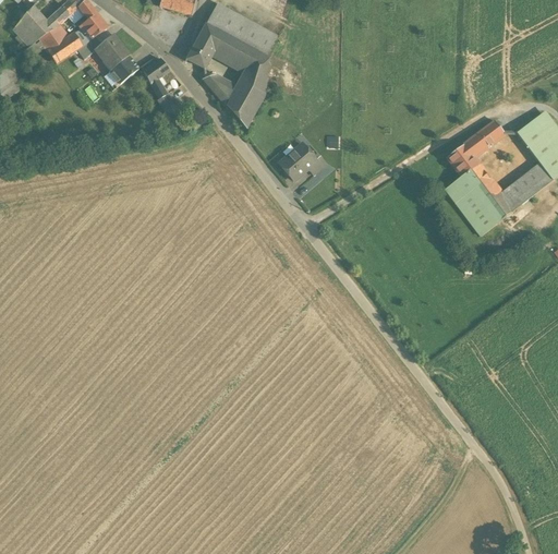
[(36,0),(35,2),(33,4),(37,9),(45,0),(36,0)]
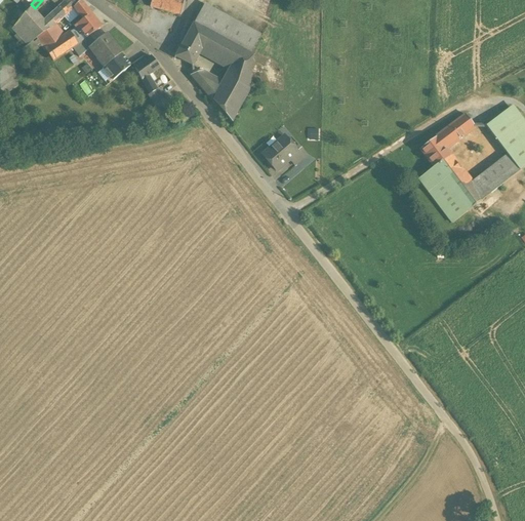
[(66,0),(59,4),(66,11),(74,4),(79,0),(66,0)]
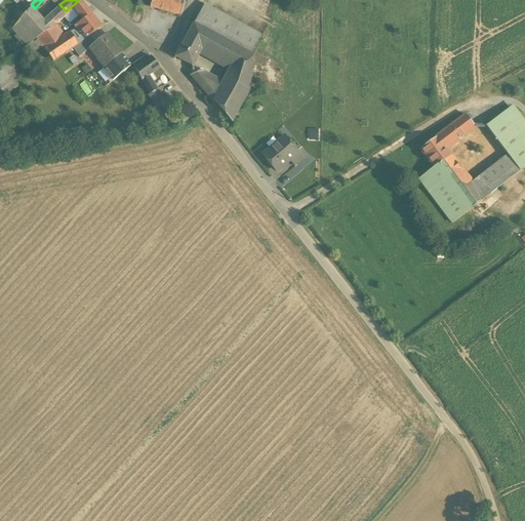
[(91,11),(83,0),(79,0),(74,4),(77,8),(84,16),(91,11)]
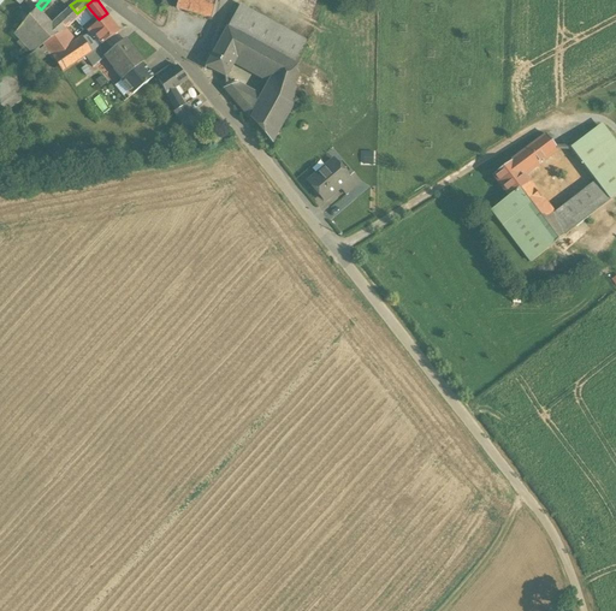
[(177,0),(176,5),(212,15),(215,0),(177,0)]
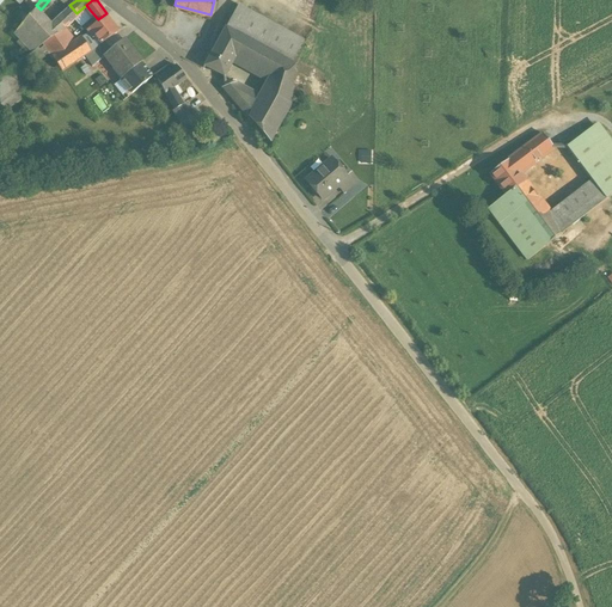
[(304,37),(239,1),(226,24),(280,54),(292,60),(304,37)]
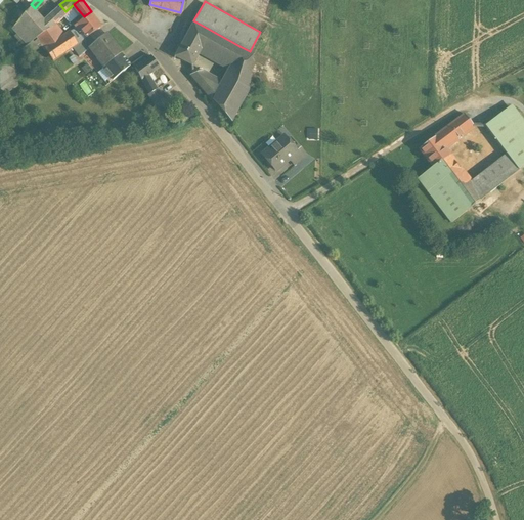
[(31,4),(12,25),(23,36),(28,42),(38,35),(50,26),(43,18),(31,4)]
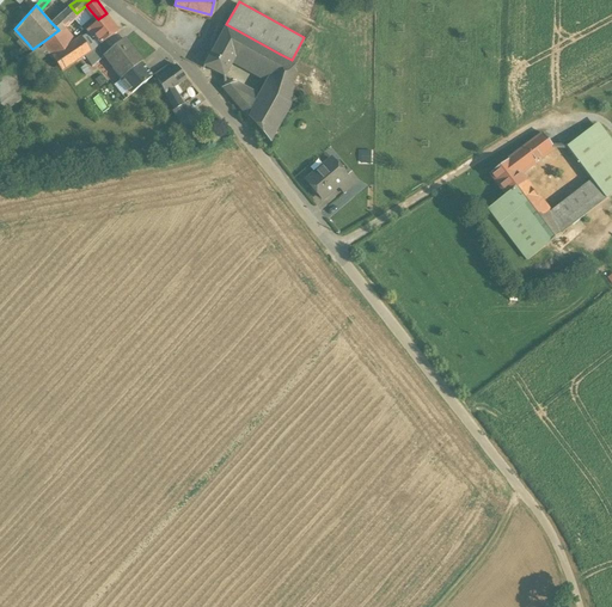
[(69,5),(50,22),(59,30),(63,25),(74,16),(77,13),(69,5)]
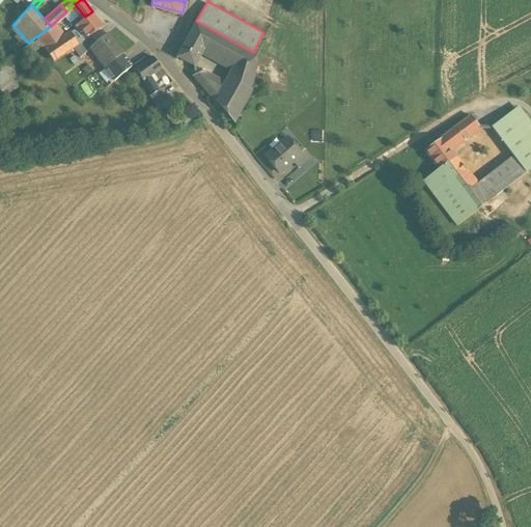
[(66,11),(64,14),(67,17),(78,8),(75,4),(66,11)]
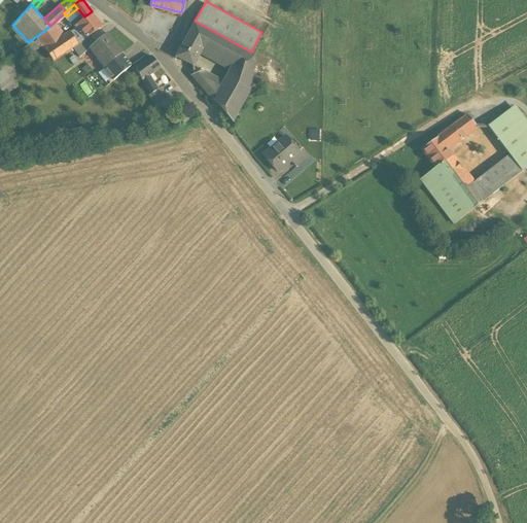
[(84,16),(75,25),(80,31),(82,29),(88,35),(91,33),(102,24),(92,11),(84,16)]
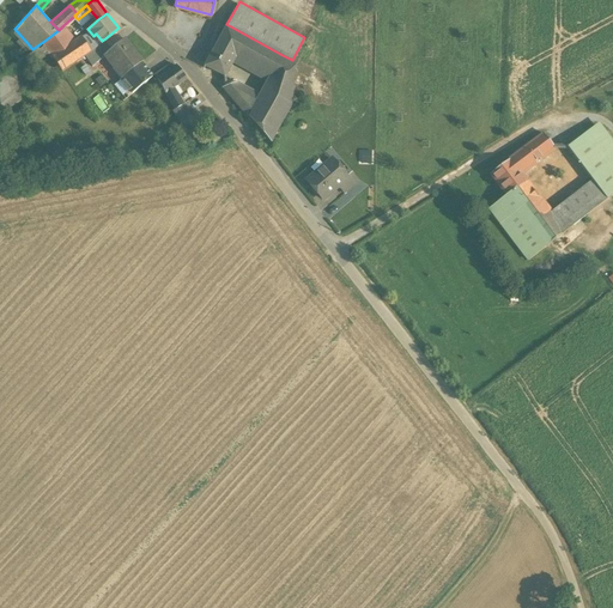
[(280,54),(226,24),(216,42),(235,53),(271,73),(280,54)]
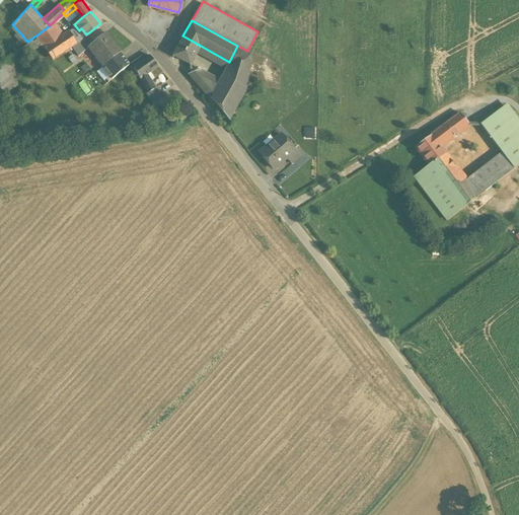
[(54,21),(50,25),(38,34),(45,46),(63,33),(54,21)]
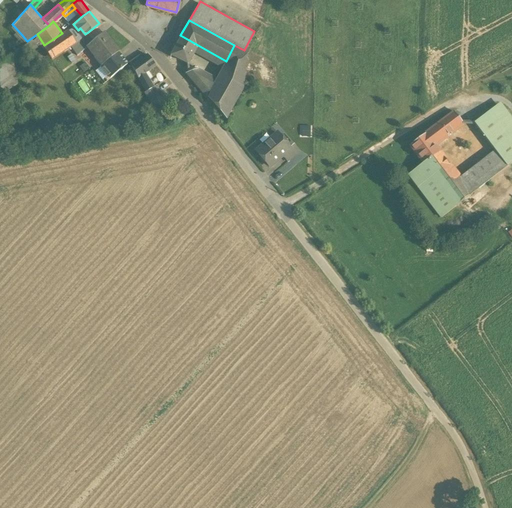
[(62,33),(44,45),(51,57),(73,42),(76,40),(68,29),(62,33)]
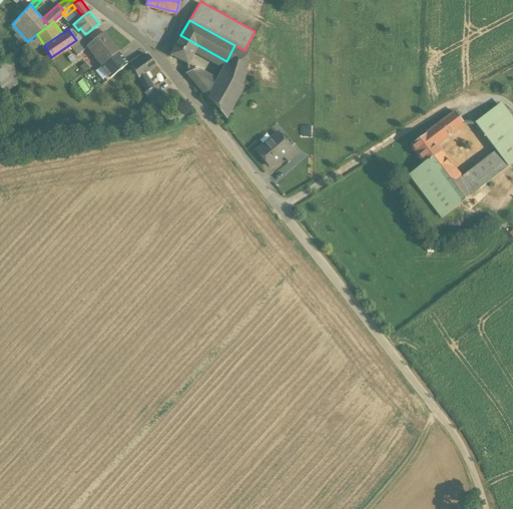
[(93,38),(85,45),(86,45),(101,63),(118,49),(119,48),(104,30),(93,38)]
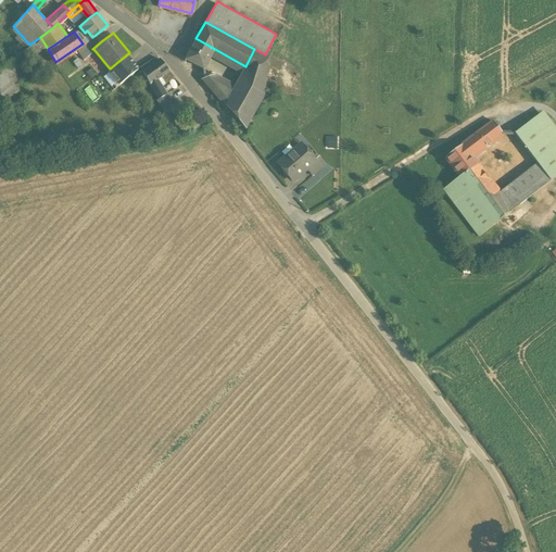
[(83,44),(79,46),(87,54),(93,49),(92,49),(101,41),(96,35),(92,37),(83,44)]
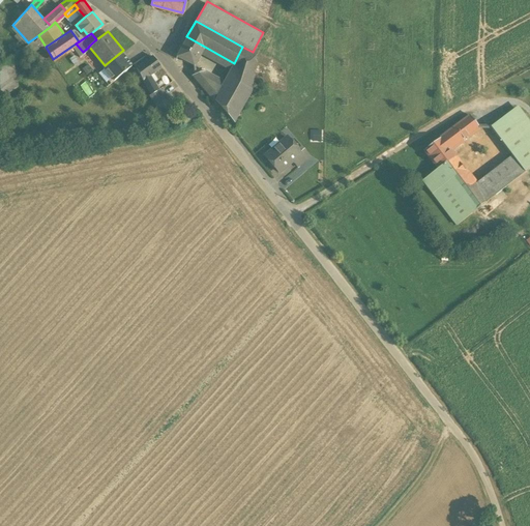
[(23,36),(11,44),(17,52),(28,42),(23,36)]
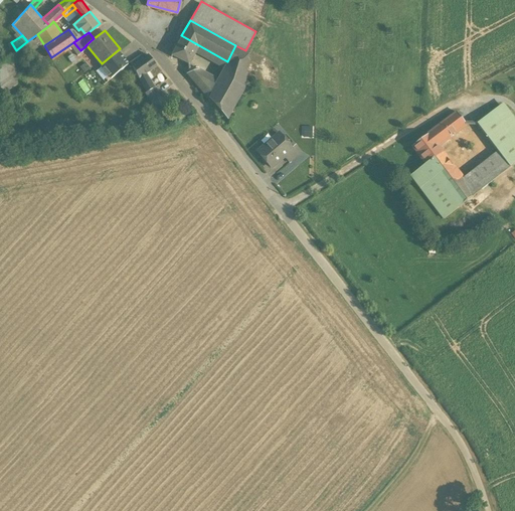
[(181,35),(172,52),(188,61),(197,44),(181,35)]
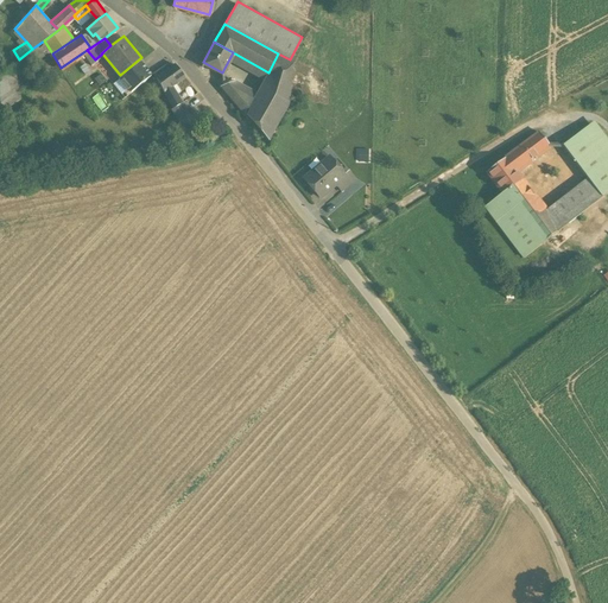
[(257,93),(245,112),(268,139),(289,103),(293,62),(290,59),(278,54),(268,73),(257,93)]
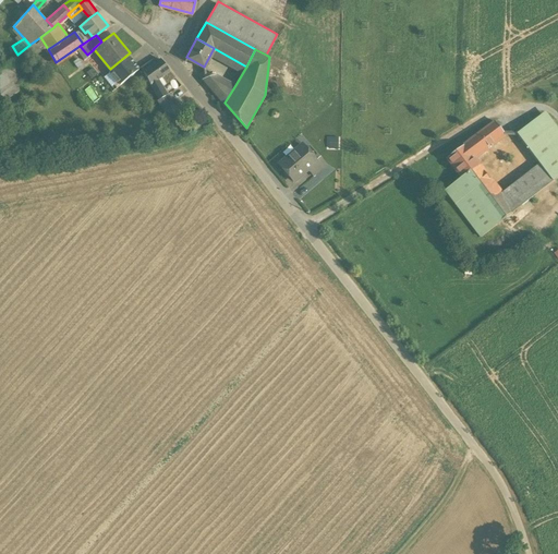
[(110,69),(109,69),(120,82),(138,67),(129,53),(110,69)]
